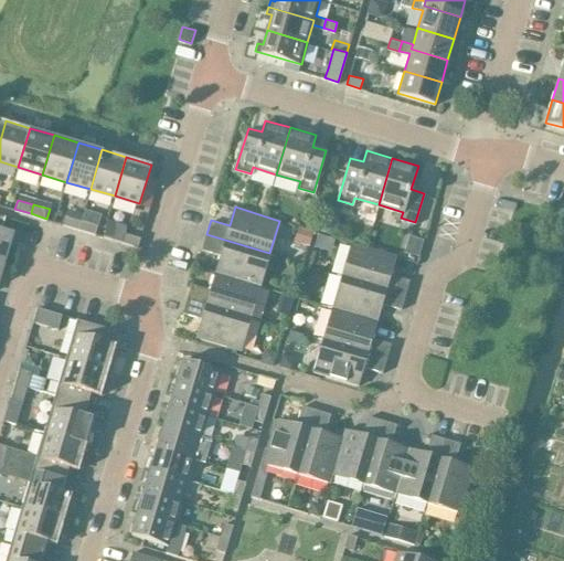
[(318,229),(333,233),(339,214),(323,210),(318,229)]
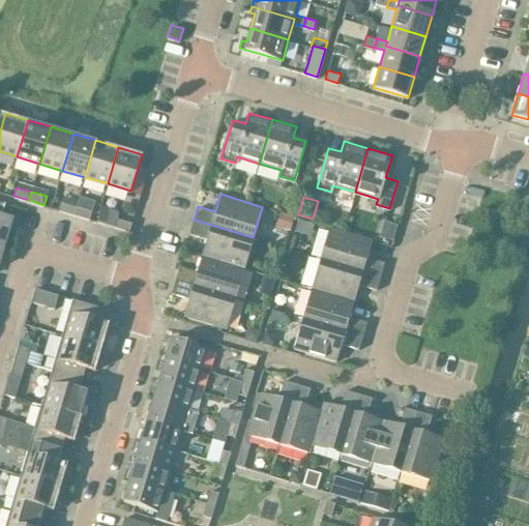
[(0,240),(4,242),(11,218),(1,215),(5,202),(0,200),(0,240)]
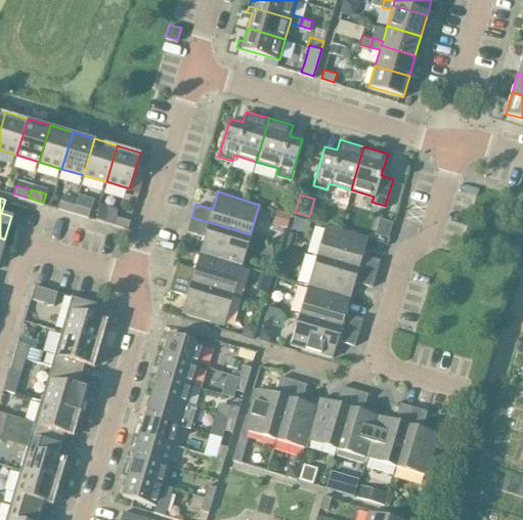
[(58,207),(74,211),(76,203),(60,199),(58,207)]
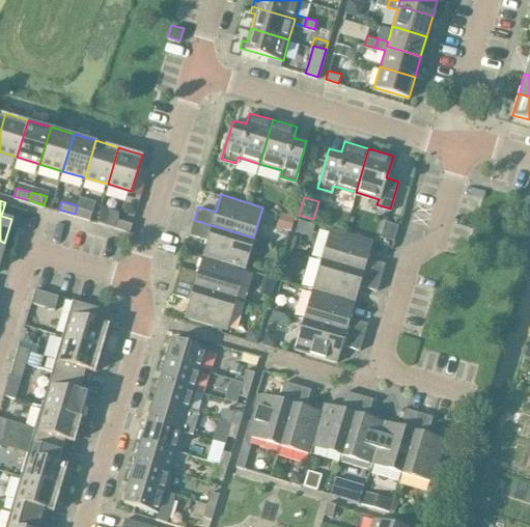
[(77,205),(75,214),(89,219),(91,211),(77,205)]
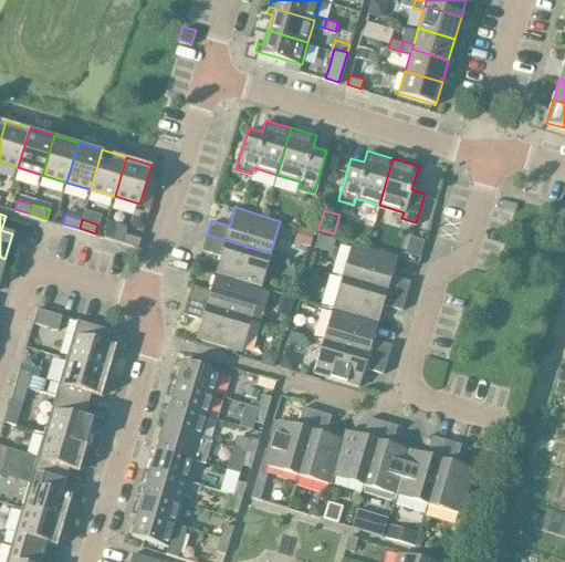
[(295,240),(309,245),(313,231),(299,227),(295,240)]
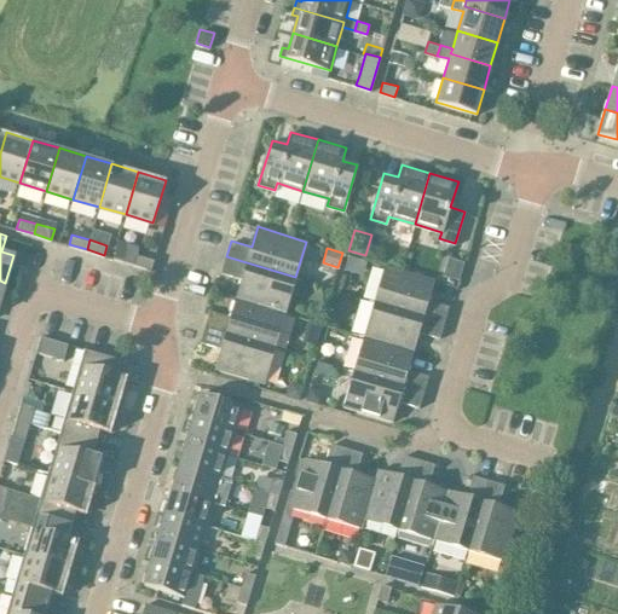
[(151,268),(154,259),(136,253),(133,264),(151,268)]
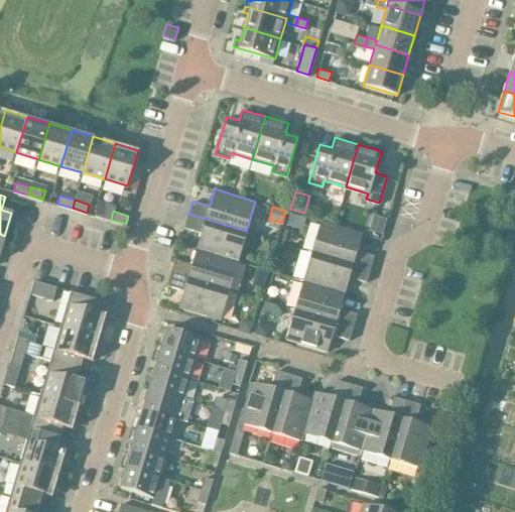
[(287,222),(297,225),(300,215),(290,212),(287,222)]
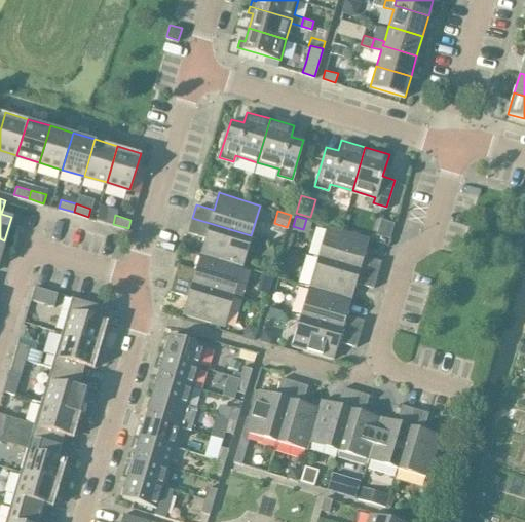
[(205,236),(200,252),(242,264),(251,235),(192,218),(188,231),(205,236)]
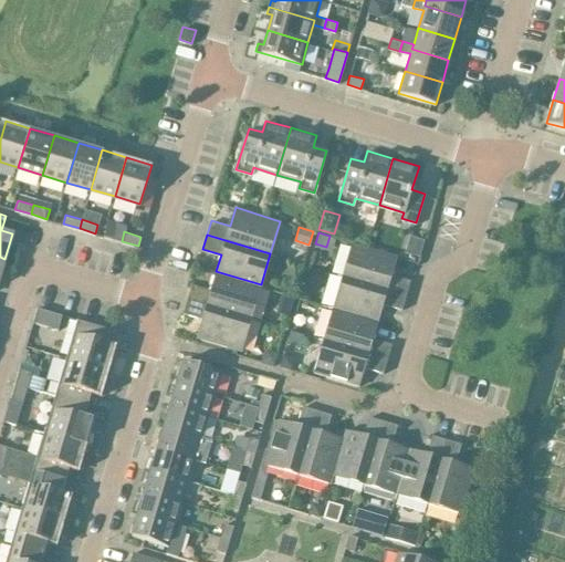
[(384,240),(380,251),(393,255),(396,245),(384,240)]
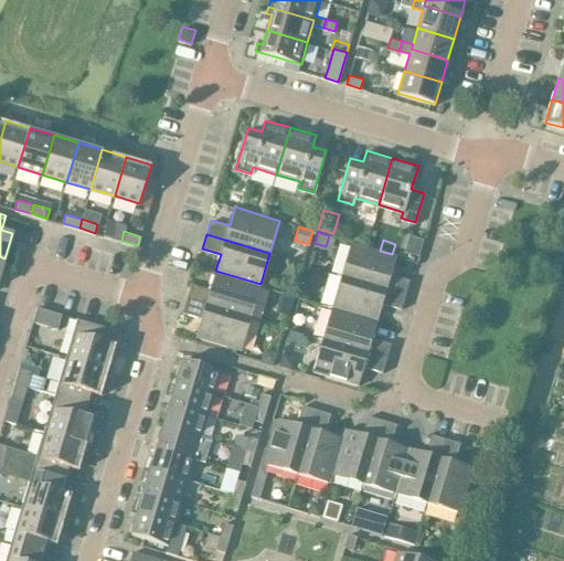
[(351,242),(342,275),(405,294),(410,278),(391,273),(395,255),(392,254),(380,251),(351,242)]
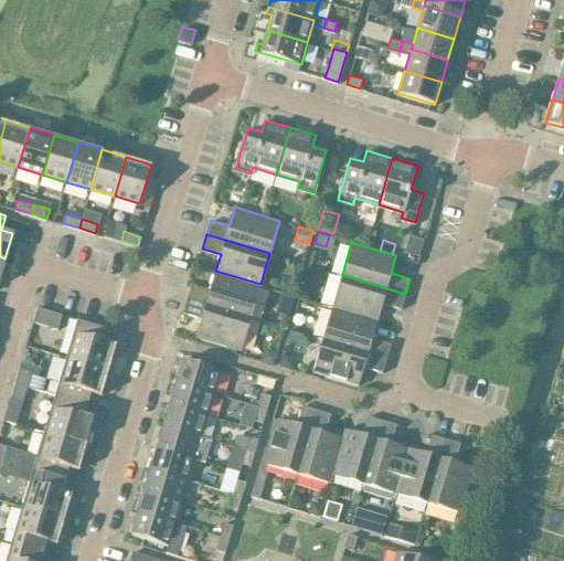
[(191,283),(188,297),(251,316),(261,284),(215,271),(211,288),(191,283)]
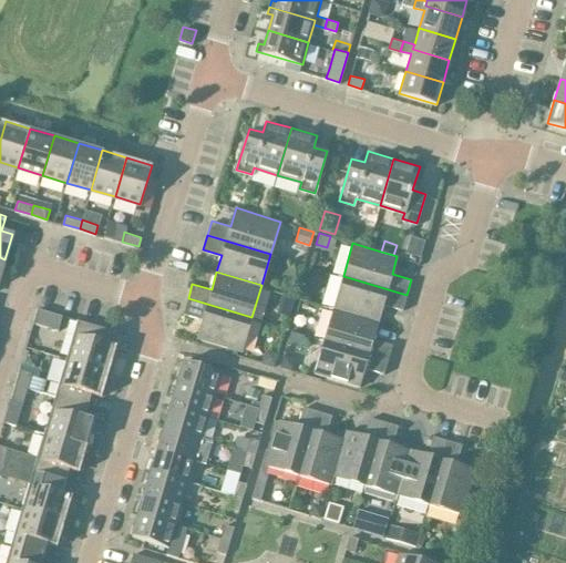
[(343,276),(333,307),(379,320),(383,303),(402,308),(407,295),(343,276)]
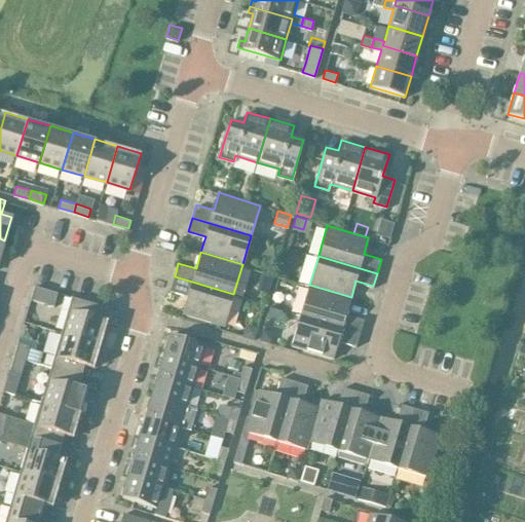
[(224,325),(233,294),(175,276),(171,290),(188,295),(183,312),(224,325)]
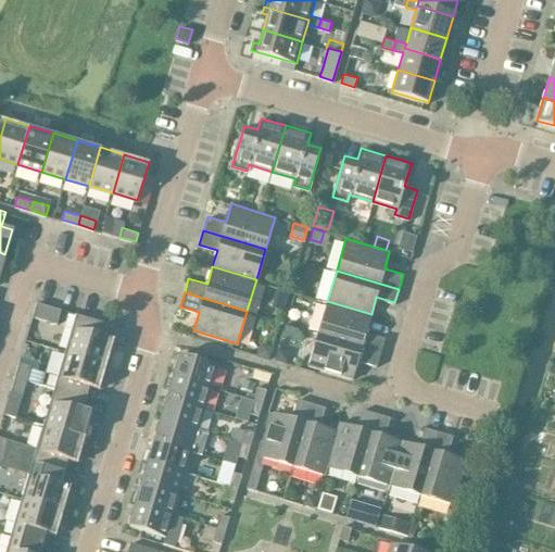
[(58,323),(61,309),(37,301),(33,315),(58,323)]
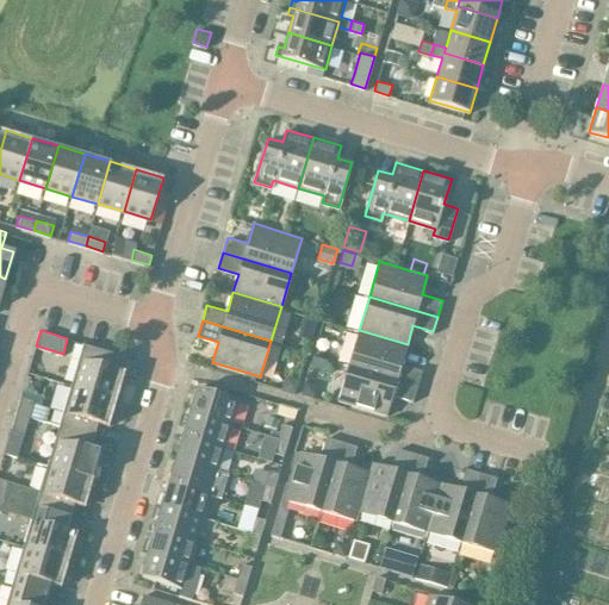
[(359,330),(349,365),(417,385),(422,369),(402,363),(408,344),(359,330)]
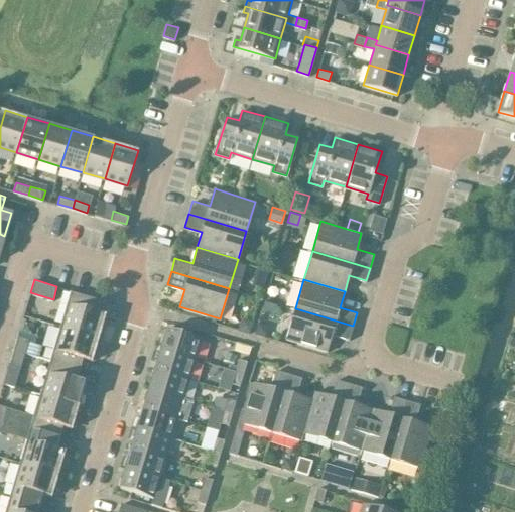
[(268,289),(265,298),(278,302),(280,293),(268,289)]
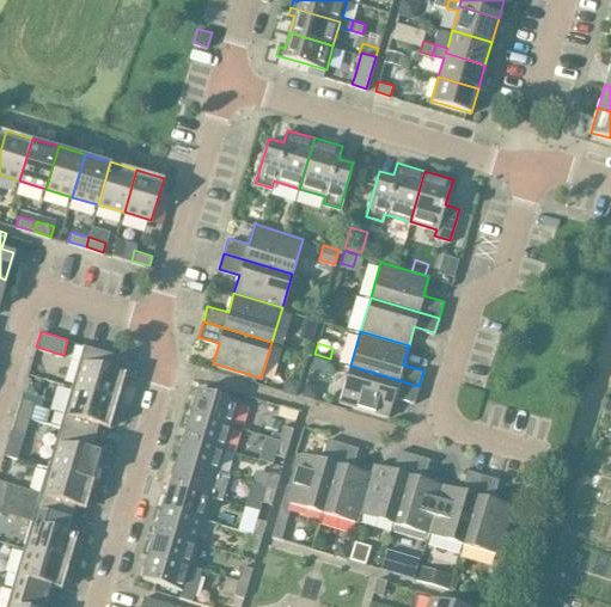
[(84,344),(72,385),(117,398),(126,372),(115,369),(118,355),(84,344)]
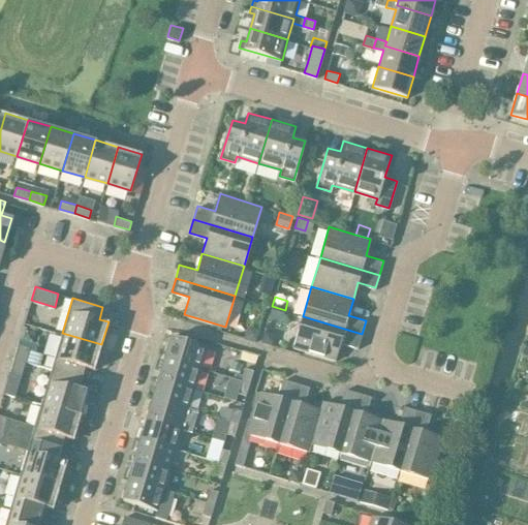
[(268,319),(279,322),(283,311),(271,307),(268,319)]
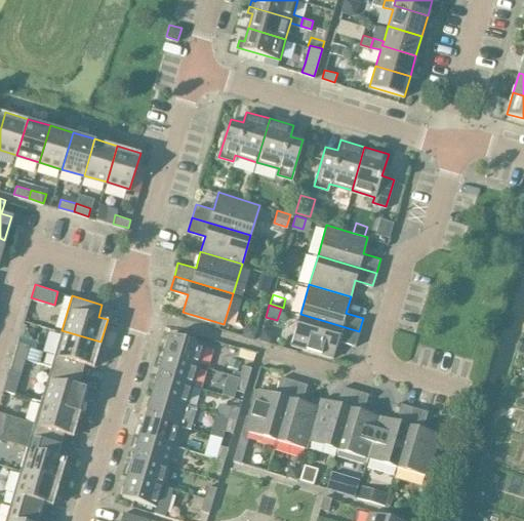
[(356,345),(359,331),(300,314),(291,344),(332,357),(337,339),(356,345)]
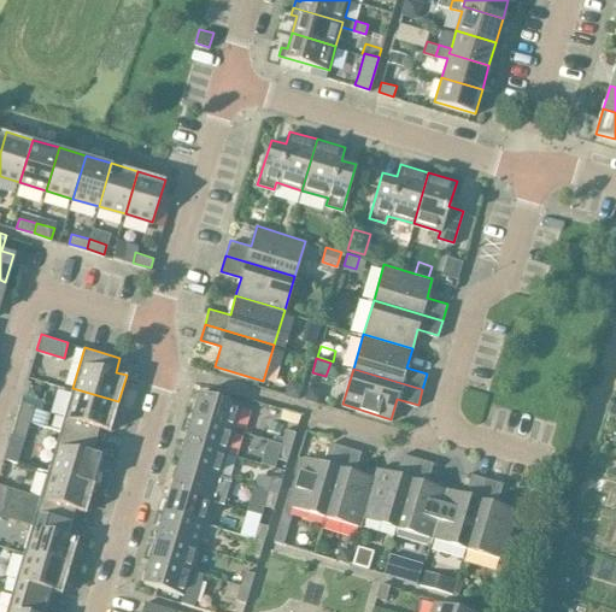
[(287,392),(298,395),(301,381),(292,378),(287,392)]
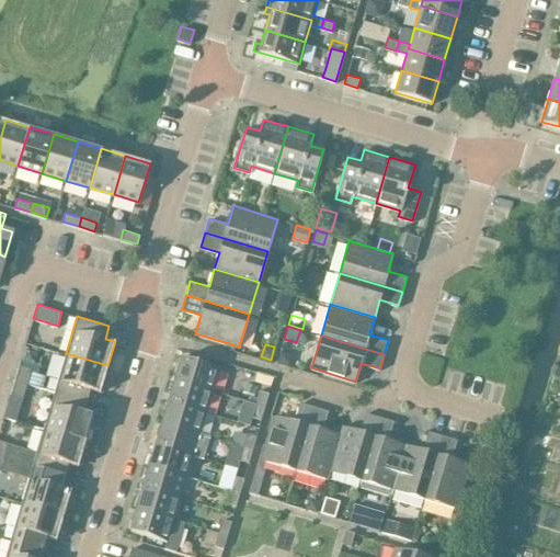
[(66,353),(55,390),(87,400),(90,387),(100,390),(107,365),(66,353)]
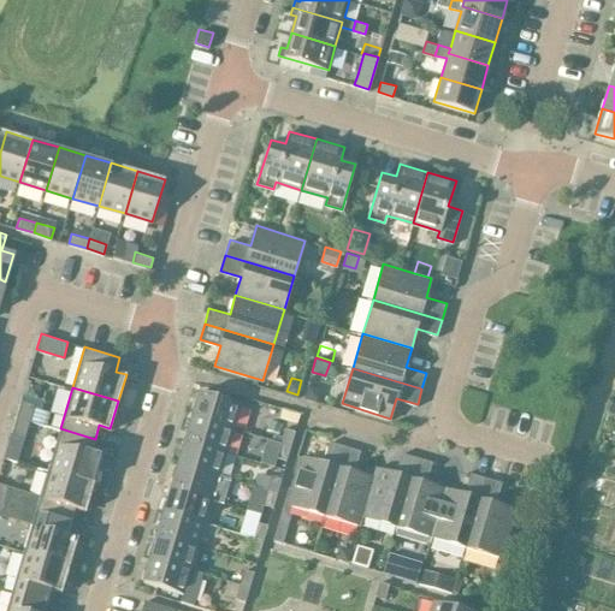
[(199,390),(191,415),(234,427),(241,403),(199,390)]
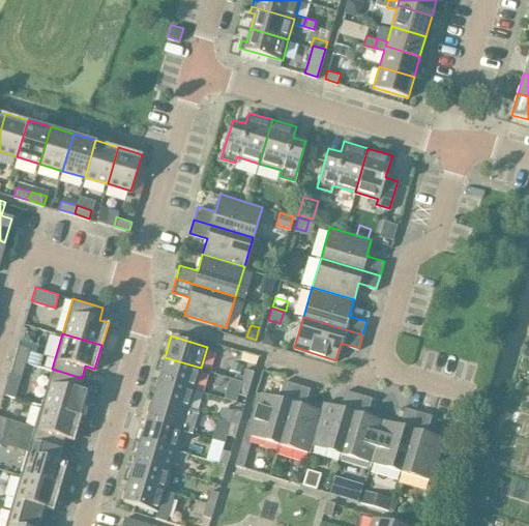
[(18,344),(13,357),(26,361),(30,348),(18,344)]
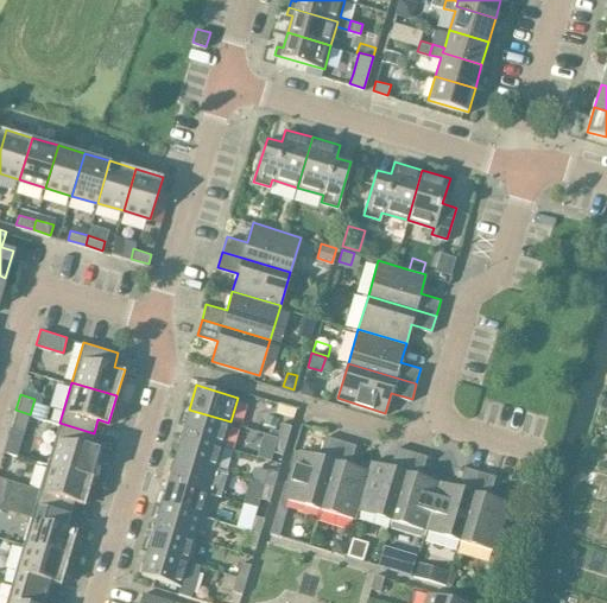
[(25,429),(30,414),(16,410),(11,425),(25,429)]
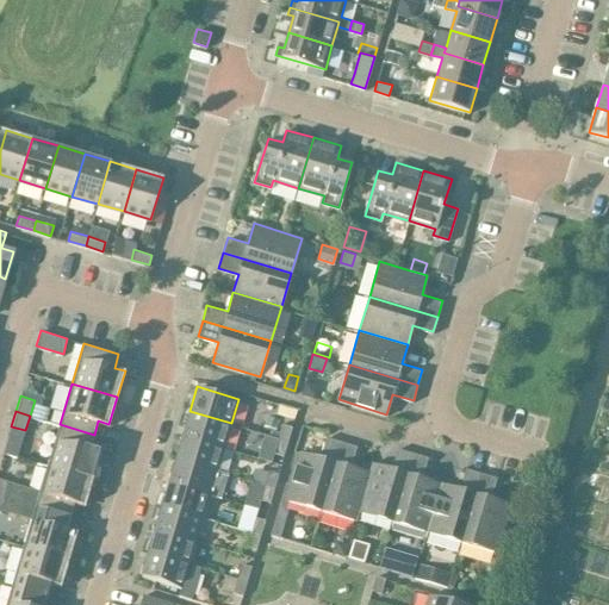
[(190,411),(184,434),(224,447),(231,423),(190,411)]
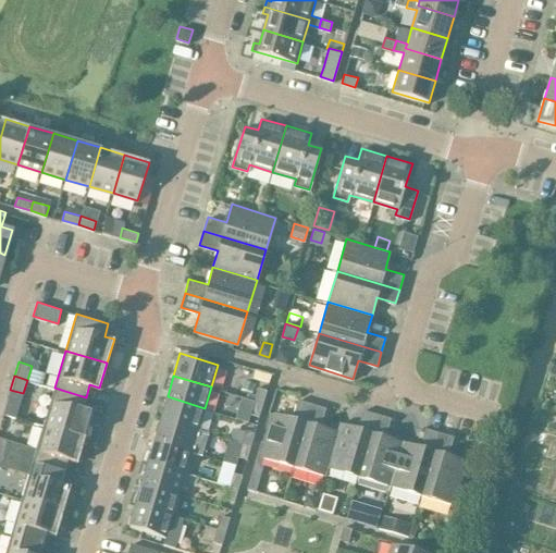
[(258,386),(255,400),(263,402),(268,389),(258,386)]
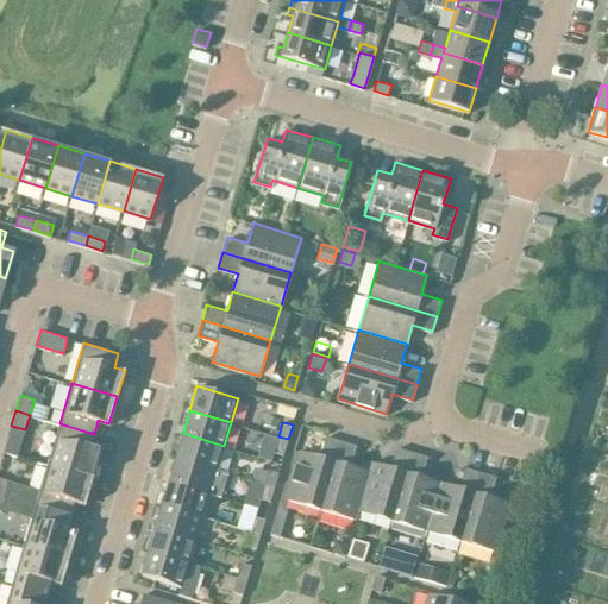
[(60,423),(48,464),(93,477),(101,451),(91,447),(94,434),(60,423)]
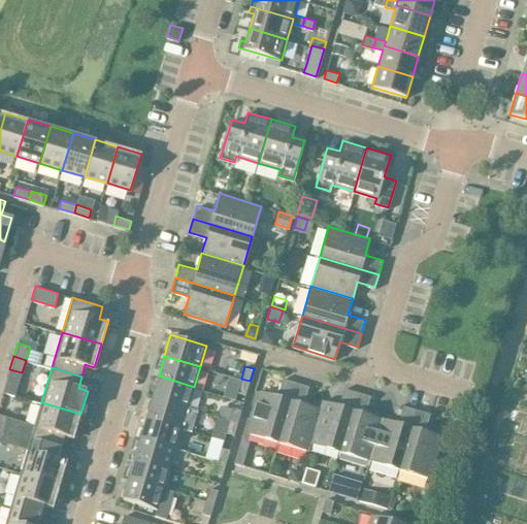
[(230,389),(237,391),(245,393),(250,381),(241,379),(241,380),(217,372),(216,381),(231,385),(230,389)]
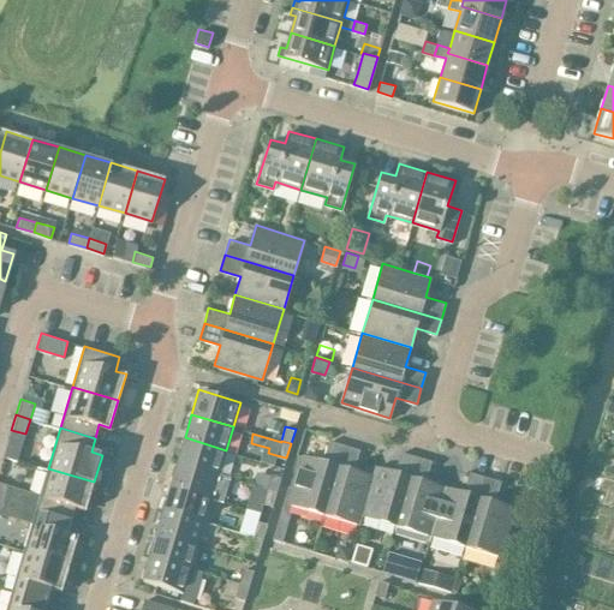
[(185,437),(178,461),(219,473),(226,450),(185,437)]
